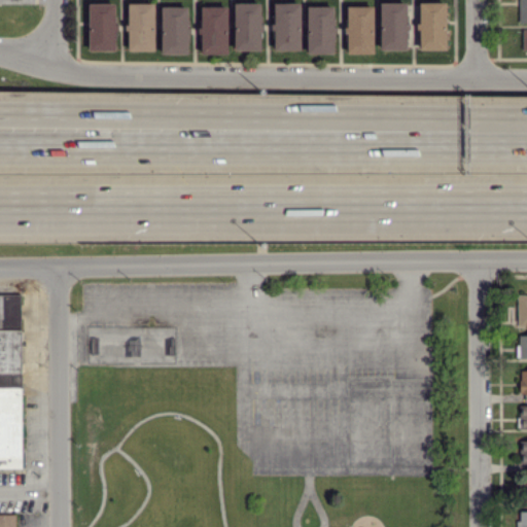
[(526,0),(518,0),(518,22),(526,22),(526,0)]
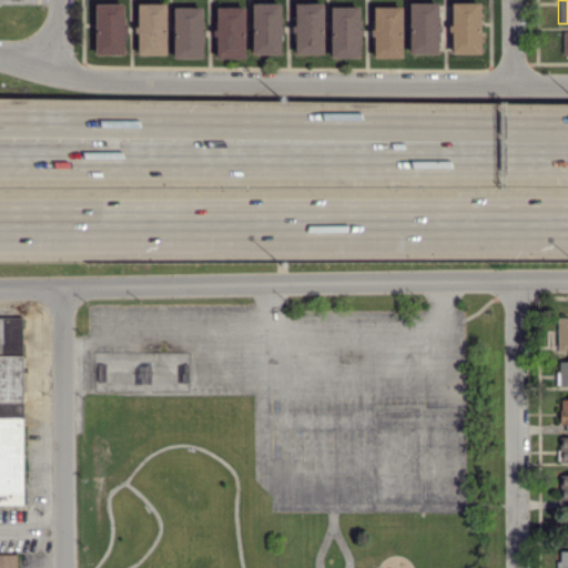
[(280,54),(281,3),(251,2),(251,53),(280,54)]
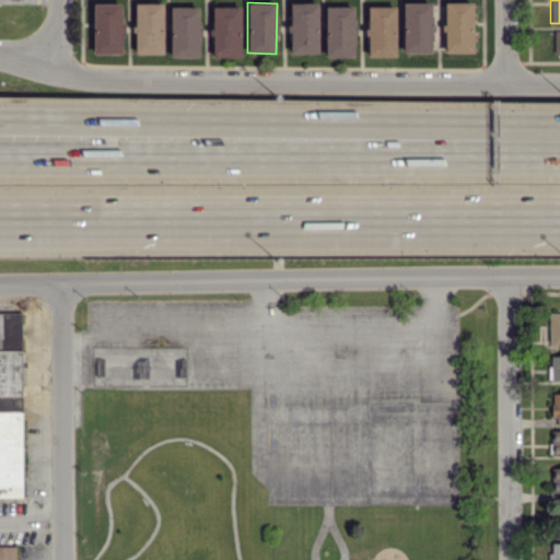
[(289,3),(290,53),(318,53),(318,2),(289,3)]
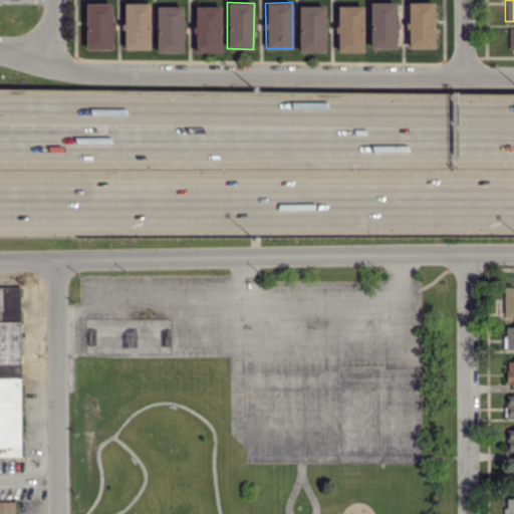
[(369,48),(396,48),(396,2),(369,2),(369,48)]
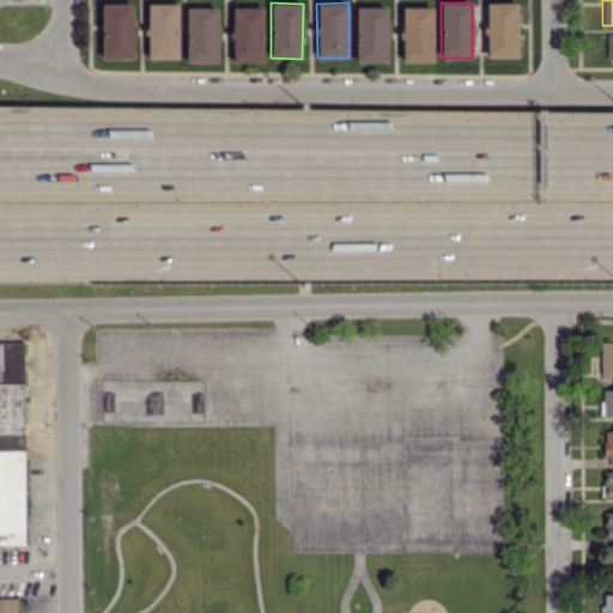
[(486,56),(517,56),(517,2),(486,2),(486,56)]
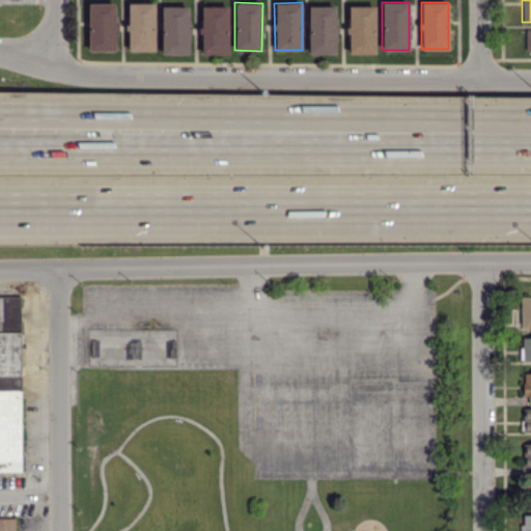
[(88,51),(115,50),(115,3),(88,3),(88,51)]
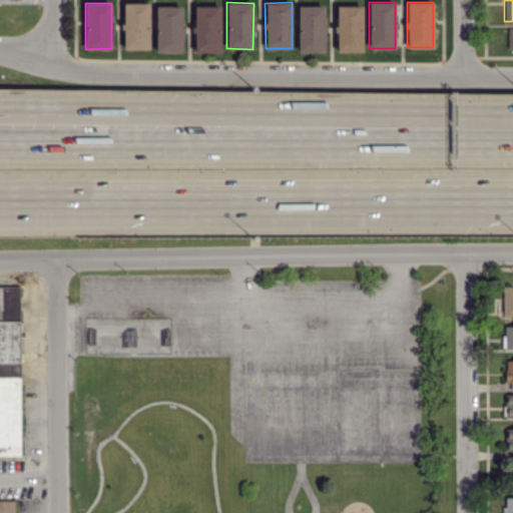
[(149,3),(123,3),(122,48),(148,49),(149,3)]
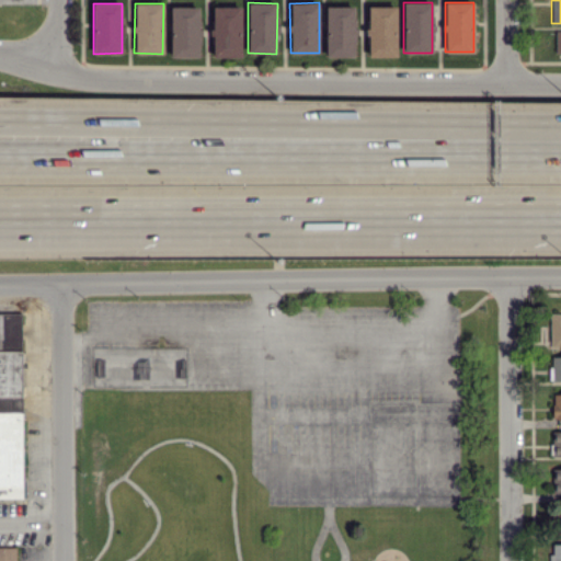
[(355,7),(325,6),(325,56),(354,57),(355,7)]
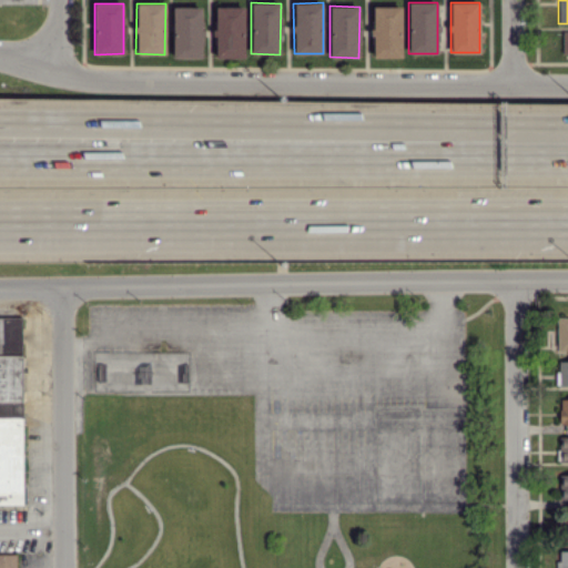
[(373,58),(402,57),(401,6),(372,7),(373,58)]
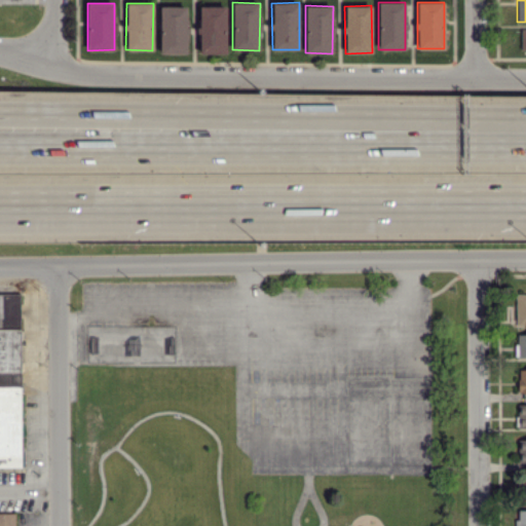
[(187,6),(160,6),(159,53),(187,53),(187,6)]
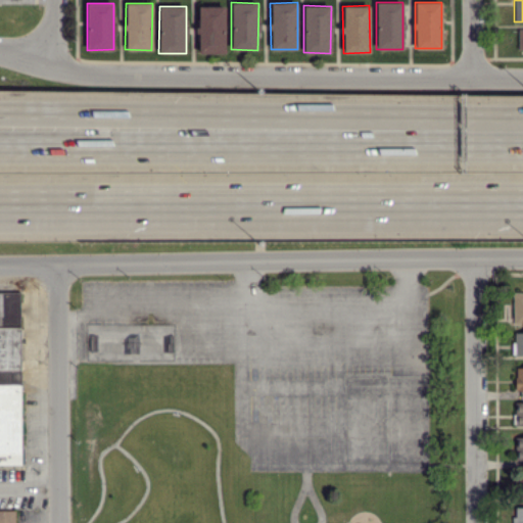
[(225,53),(225,6),(197,6),(198,53),(225,53)]
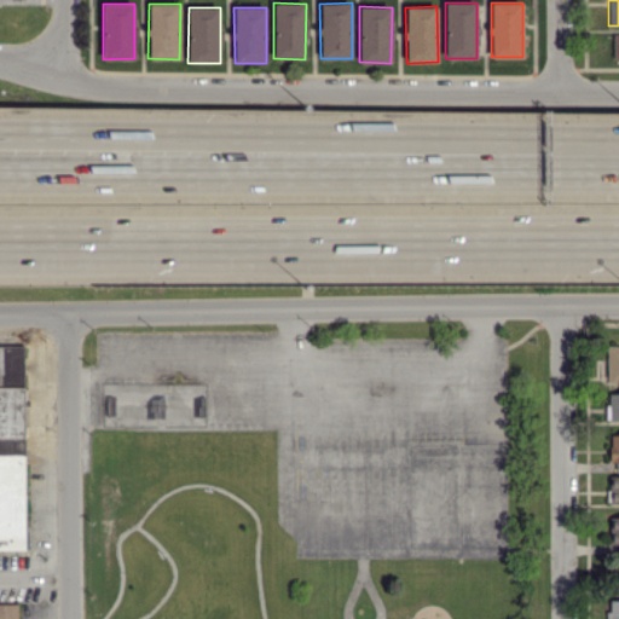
[(24,345),(0,345),(0,549),(24,550),(24,345)]
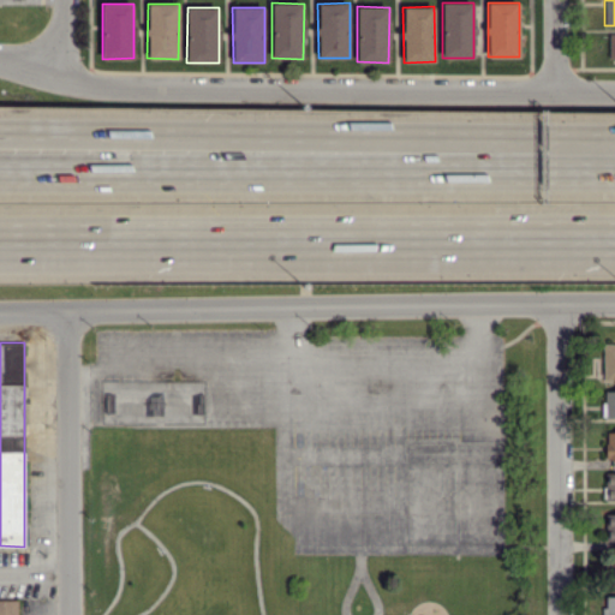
[(614,342),(603,344),(603,380),(614,380),(614,342)]
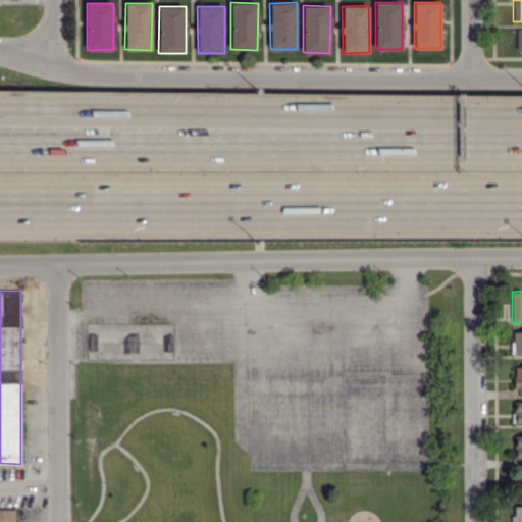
[(521,354),(521,331),(513,331),(513,355),(521,354)]
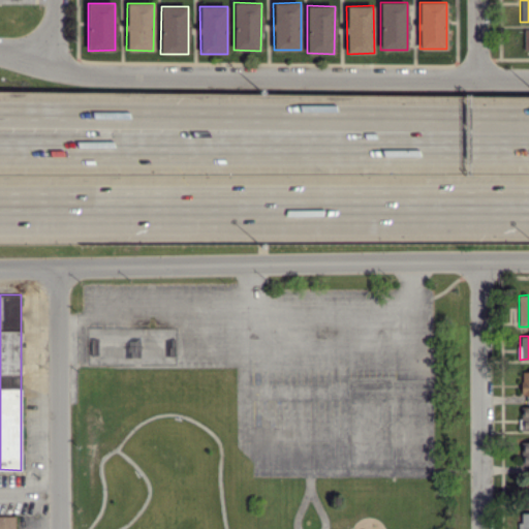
[(528,429),(528,406),(520,406),(520,430),(528,429)]
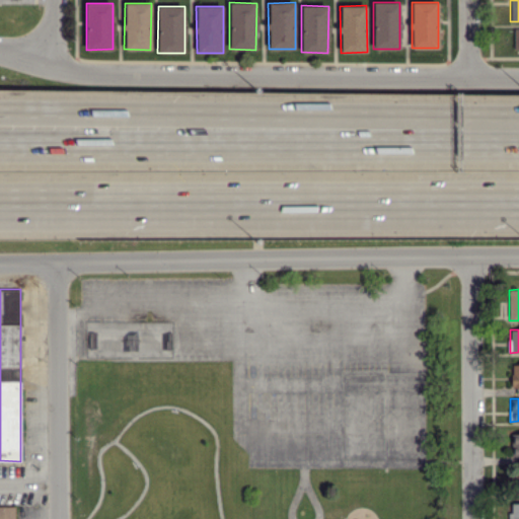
[(518,467),(509,467),(509,490),(518,489),(518,467)]
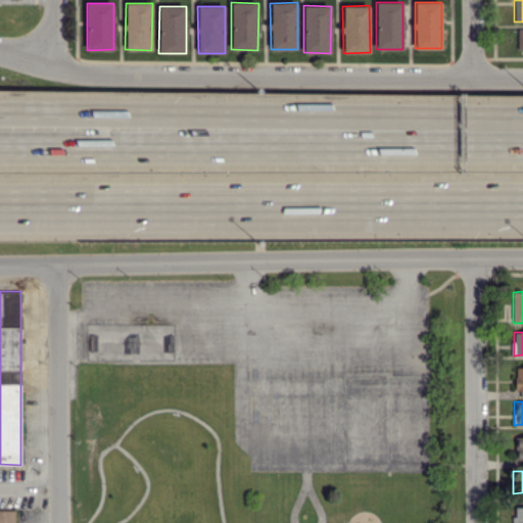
[(522,522),(522,506),(513,507),(512,522),(522,522)]
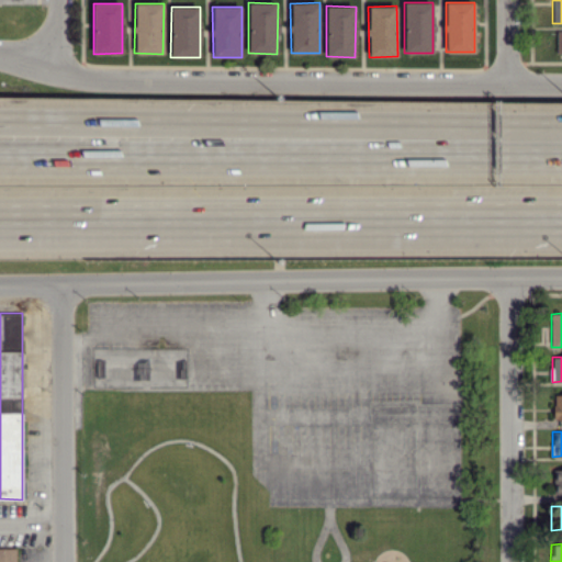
[(0,561),(15,561),(15,548),(0,548),(0,561)]
